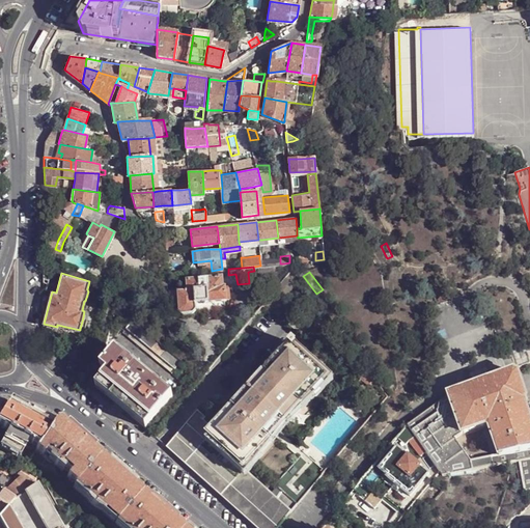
[(194,302),(223,299),(225,299),(225,298),(228,298),(229,297),(228,286),(226,285),(224,285),(224,284),(223,284),(222,275),(186,279),(187,288),(176,290),(178,310),(182,313),(192,312),(195,309),(194,302)]
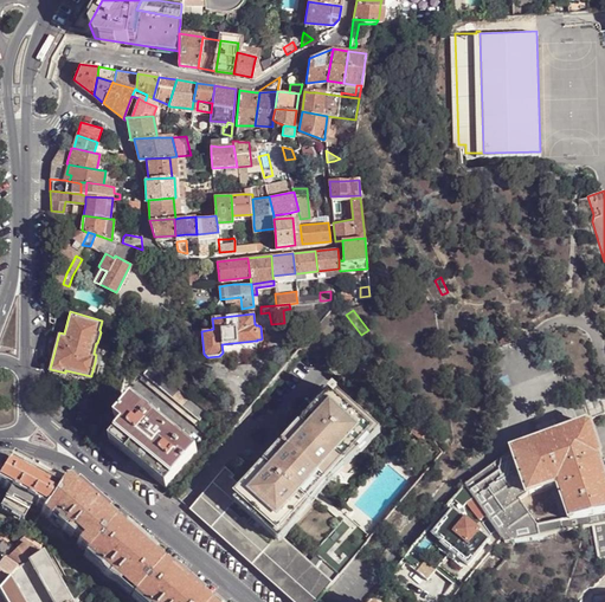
[(335,323),(324,314),(310,330),(321,338),(335,323)]
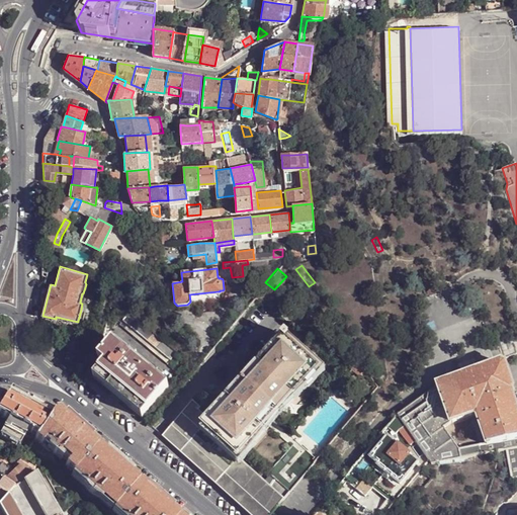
[(219,298),(218,291),(189,294),(190,302),(200,301),(207,299),(219,298)]
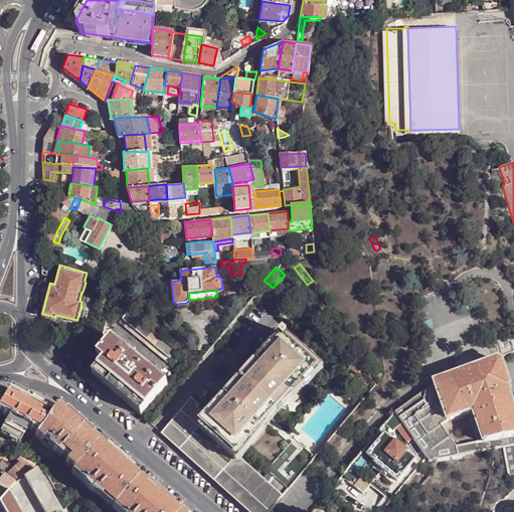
[(132,313),(128,310),(122,317),(169,355),(175,348),(132,313)]
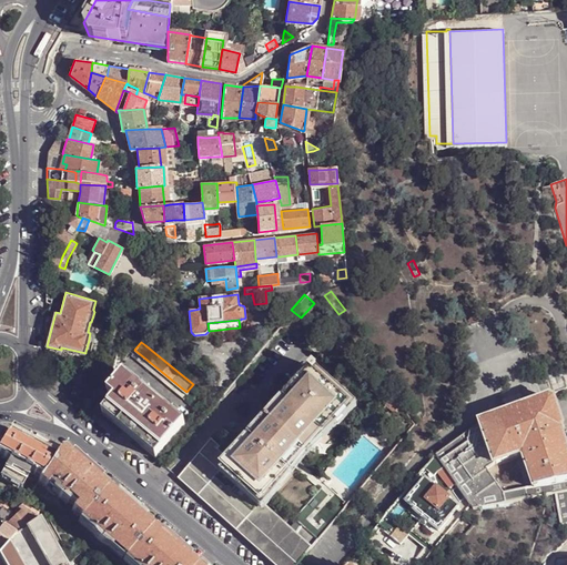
[(186,392),(134,350),(131,354),(183,396),(186,392)]
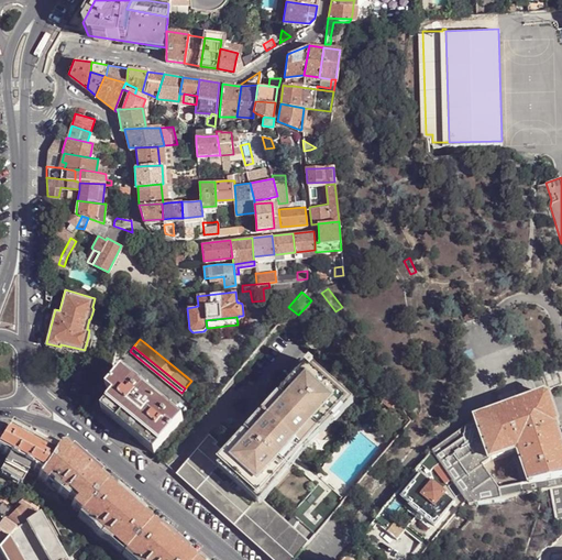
[(227,453),(265,489),(271,483),(294,458),(290,454),(298,447),(306,438),(309,441),(310,440),(307,438),(322,421),(324,424),(346,402),(322,380),(327,376),(311,362),(227,453)]
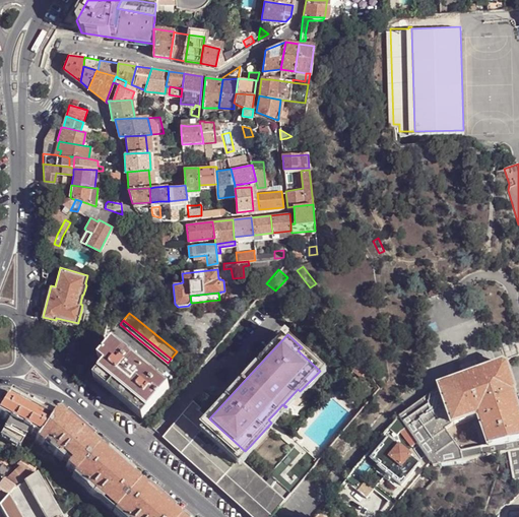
[(112,340),(98,358),(105,364),(94,374),(115,390),(139,362),(136,360),(135,359),(112,340)]
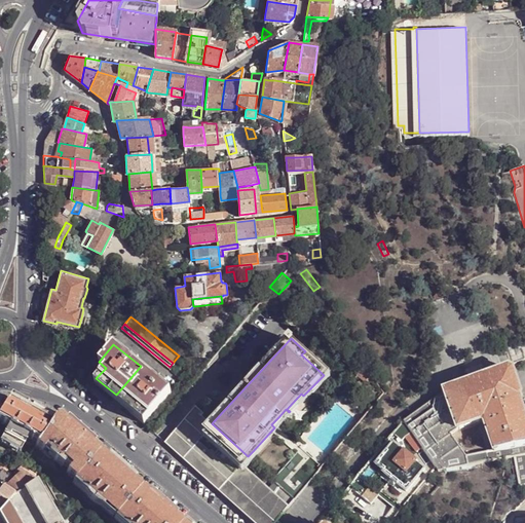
[(509,349),(512,360),(524,356),(521,345),(509,349)]
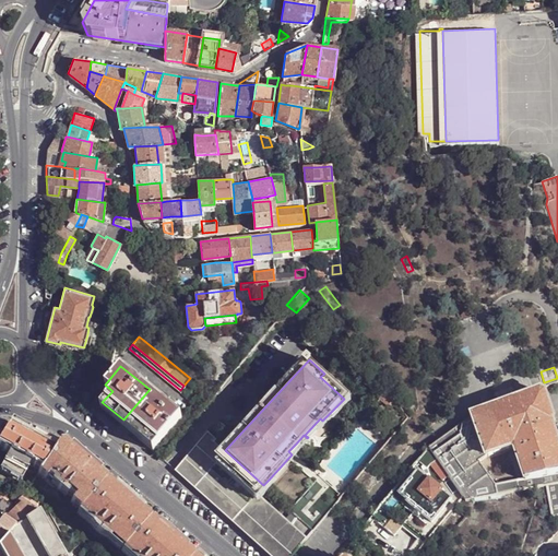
[(394,398),(387,387),(379,397),(389,404),(394,398)]
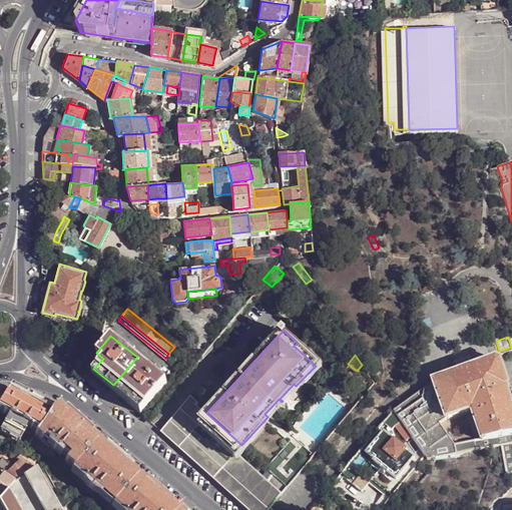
[(425,452),(428,456),(450,452),(449,444),(438,420),(444,414),(465,407),(476,439),(511,432),(511,407),(505,386),(507,382),(499,358),(496,356),(495,356),(432,378),(432,379),(393,407),(393,408),(394,408),(400,417),(402,419),(412,433),(425,452)]
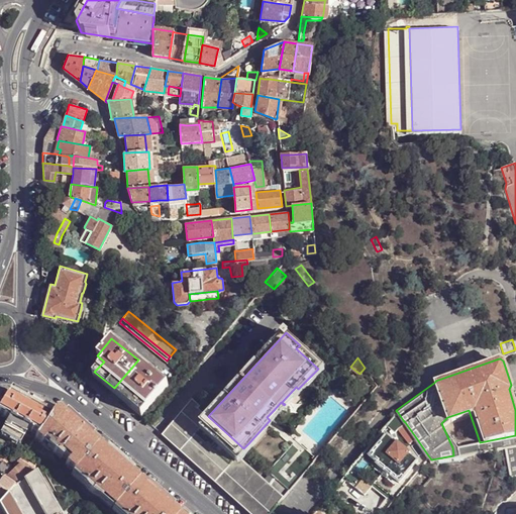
[(114,388),(120,393),(144,365),(138,360),(114,388)]
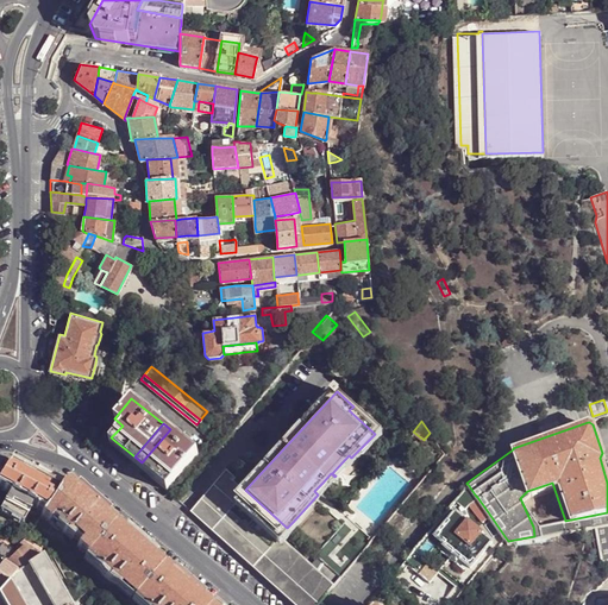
[(142,462),(169,485),(196,452),(170,429),(142,462)]
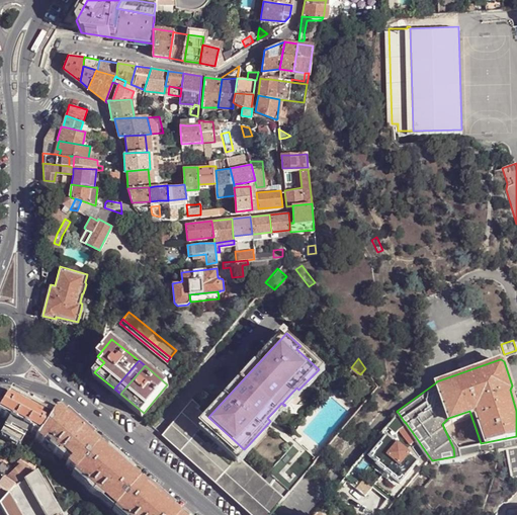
[(9,438),(18,444),(21,438),(26,428),(36,433),(51,413),(51,412),(8,390),(5,393),(0,401),(0,413),(7,417),(2,428),(0,431),(0,433),(9,438)]
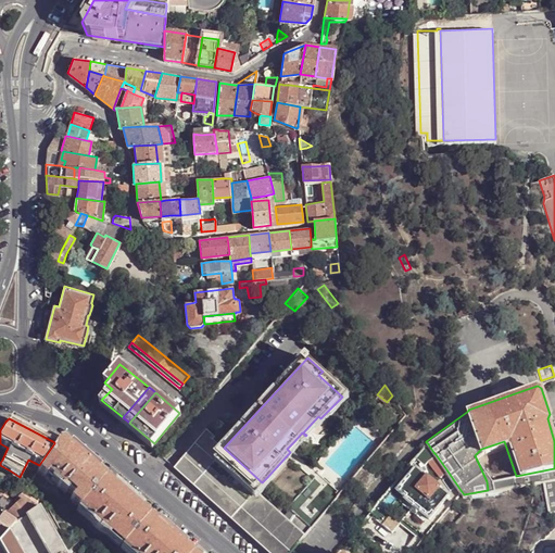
[(256,540),(270,552),(287,552),(311,526),(297,512),(287,504),(266,486),(262,482),(224,448),(212,438),(214,435),(205,427),(174,466),(191,481),(200,489),(202,492),(256,540)]
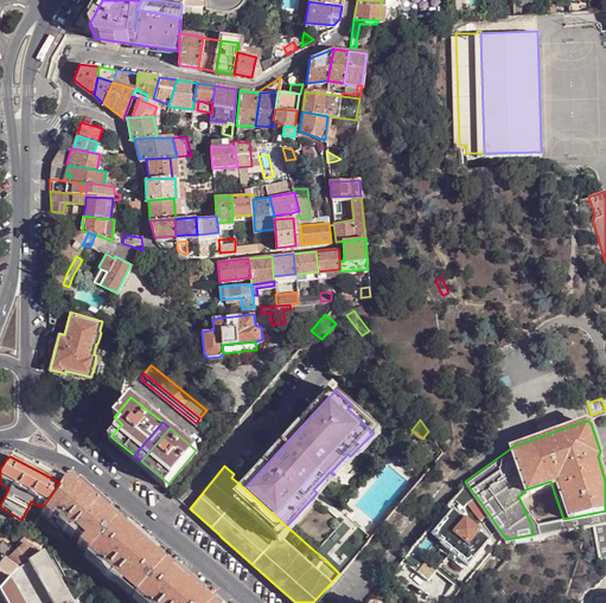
[(75,541),(84,550),(110,520),(65,480),(61,480),(59,482),(59,483),(43,507),(42,511),(48,517),(52,512),(62,520),(61,524),(62,525),(61,527),(62,530),(64,527),(68,530),(70,527),(80,537),(75,541)]
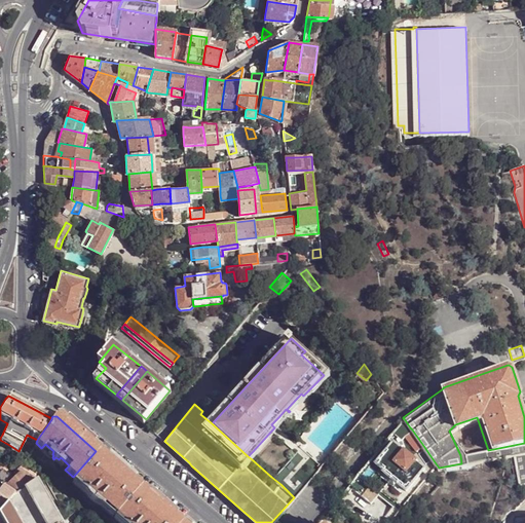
[(405,432),(410,427),(404,418),(403,418),(396,426),(401,432),(405,432)]
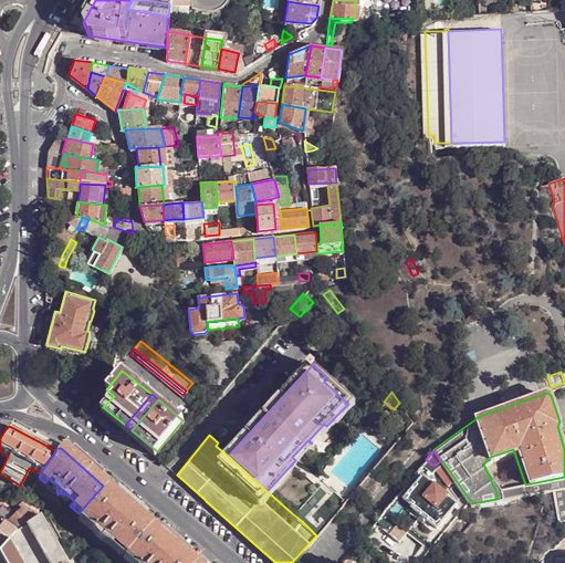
[(450,481),(454,478),(443,462),(439,465),(450,481)]
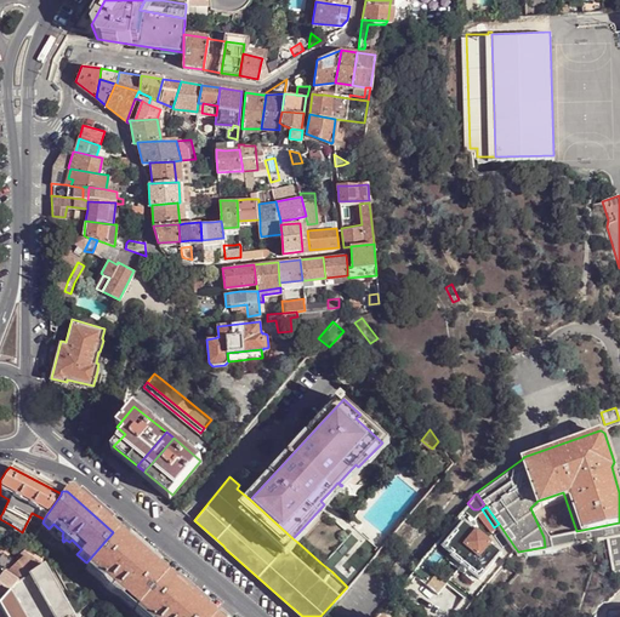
[(0,526),(7,530),(11,525),(0,519),(0,526)]
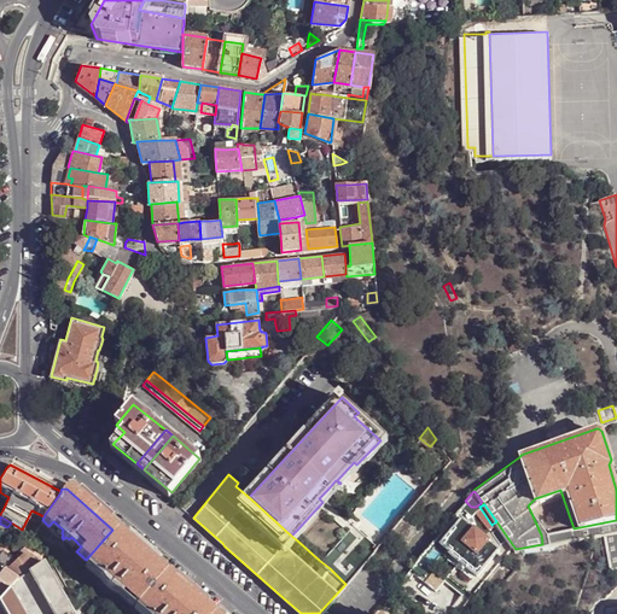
[(440,541),(449,550),(477,573),(499,548),(461,516),(440,541)]
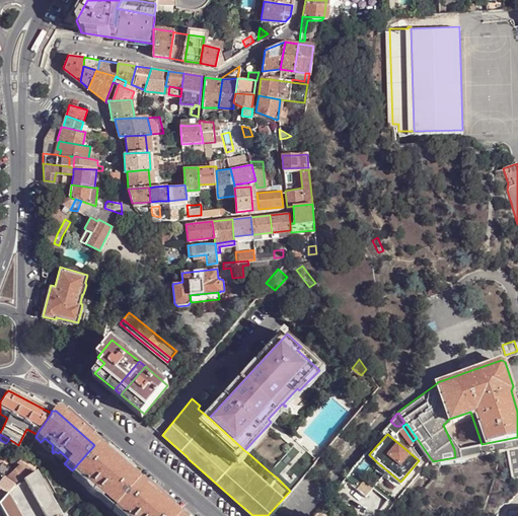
[(454,449),(455,457),(514,446),(517,445),(517,437),(482,444),(454,449)]
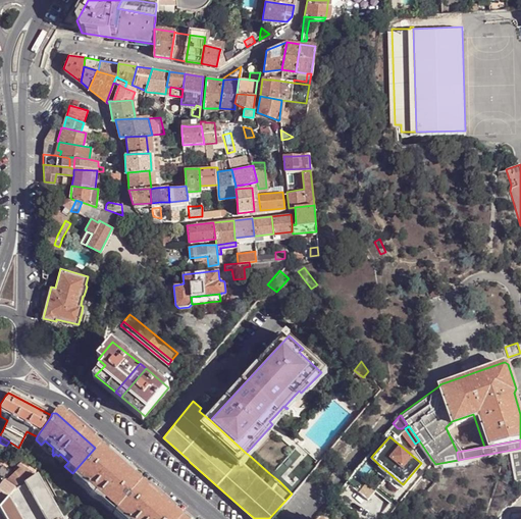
[(105,503),(113,510),(137,483),(95,448),(72,473),(81,480),(85,476),(94,484),(93,485),(95,488),(93,489),(94,490),(96,489),(98,490),(100,489),(109,498),(105,503)]
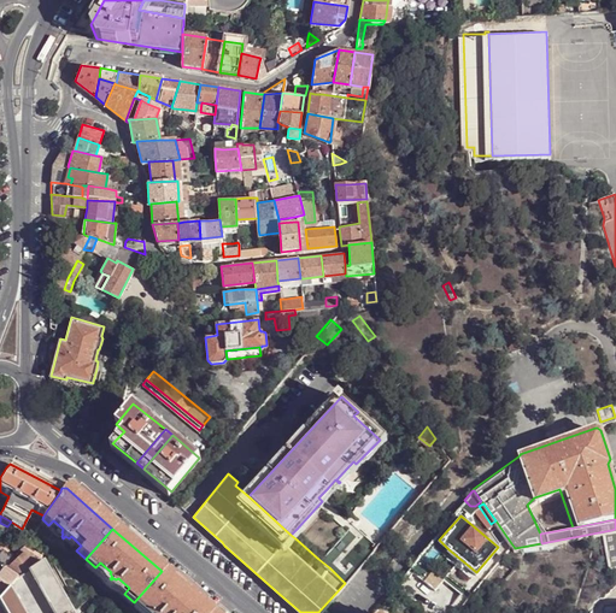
[(291,535),(295,538),(301,532),(297,529),(291,535)]
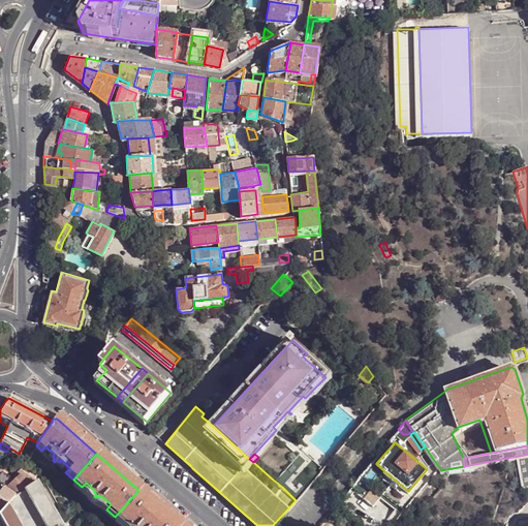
[(383,472),(407,492),(408,491),(384,471),(383,472)]
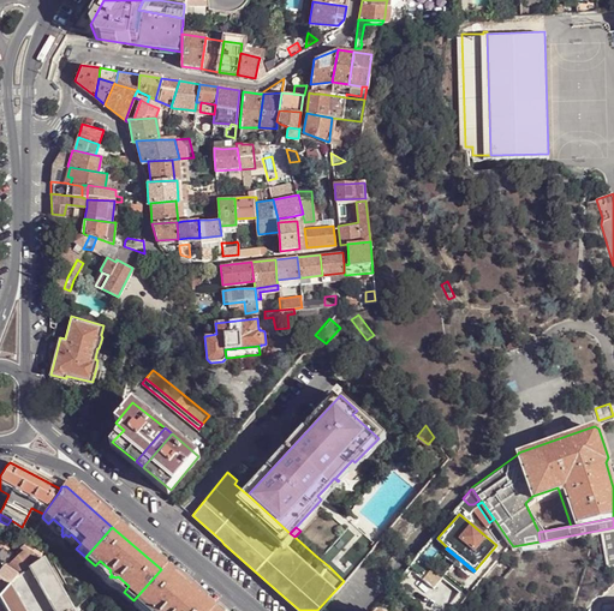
[(474,571),(446,549),(441,552),(470,576),(474,571)]
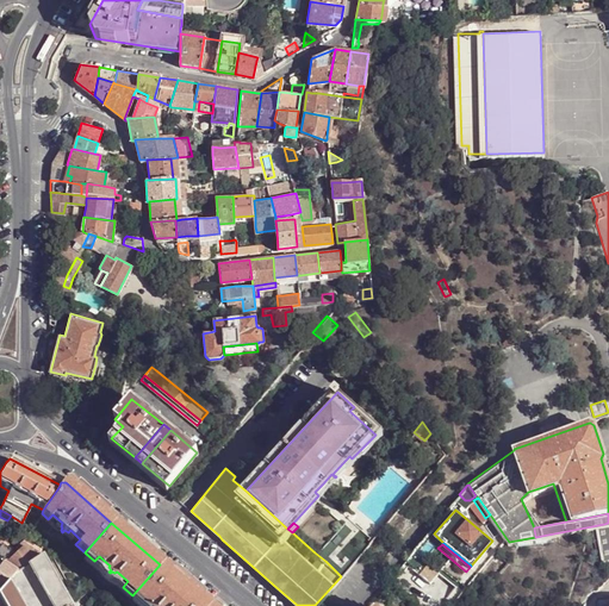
[(28,561),(35,556),(24,545),(13,555),(6,561),(14,567),(28,561)]
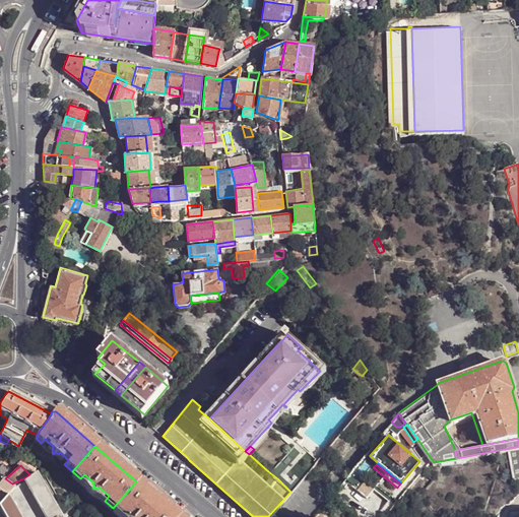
[(4,468),(0,473),(0,475),(4,477),(5,478),(11,473),(4,468)]
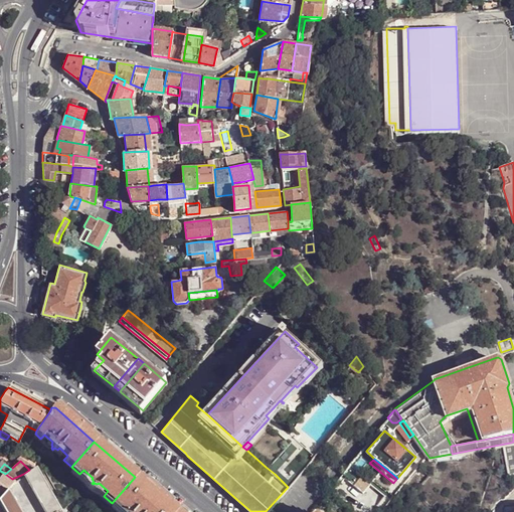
[(60,511),(35,467),(29,470),(23,474),(44,511),(60,511)]
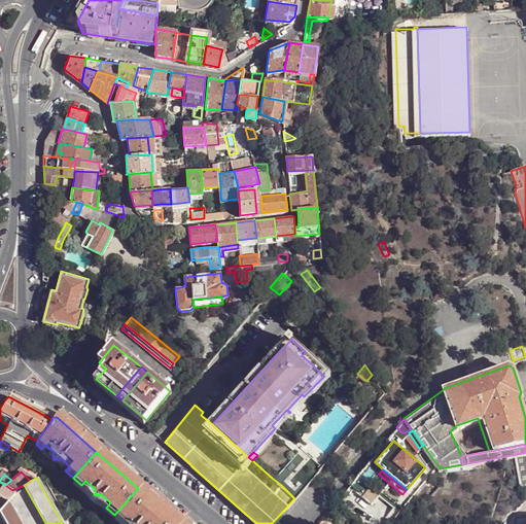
[(281,485),(294,498),(301,491),(285,479),(281,485)]
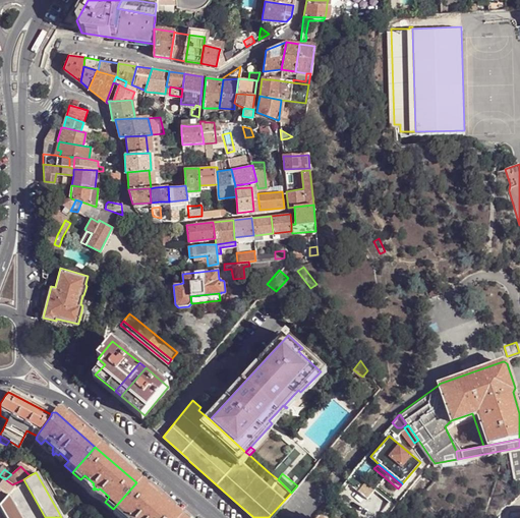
[(5,479),(4,478),(0,483),(0,501),(6,493),(12,484),(5,479)]
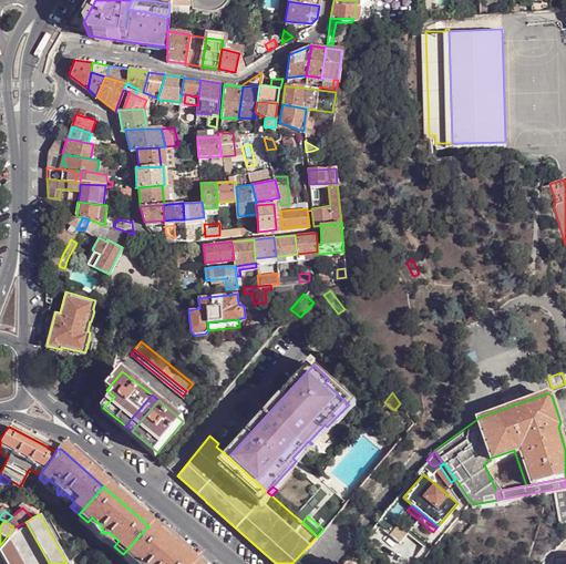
[(404,534),(390,522),(382,531),(397,544),(404,534)]
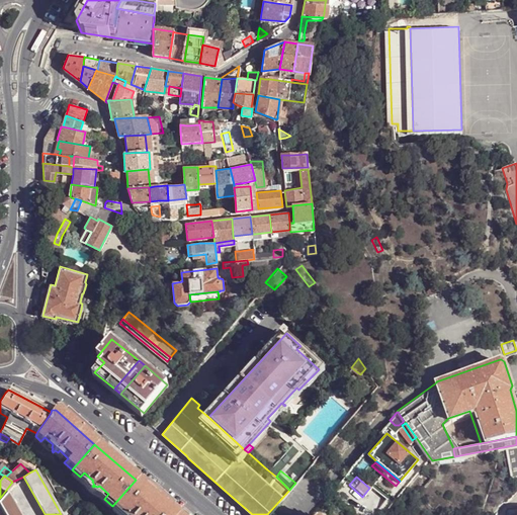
[(174,514),(136,480),(112,506),(121,514),(174,514)]
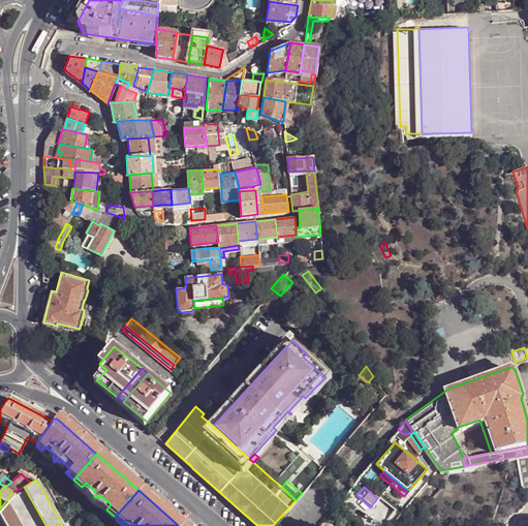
[(22,525),(6,500),(0,508),(0,515),(6,525),(22,525)]
